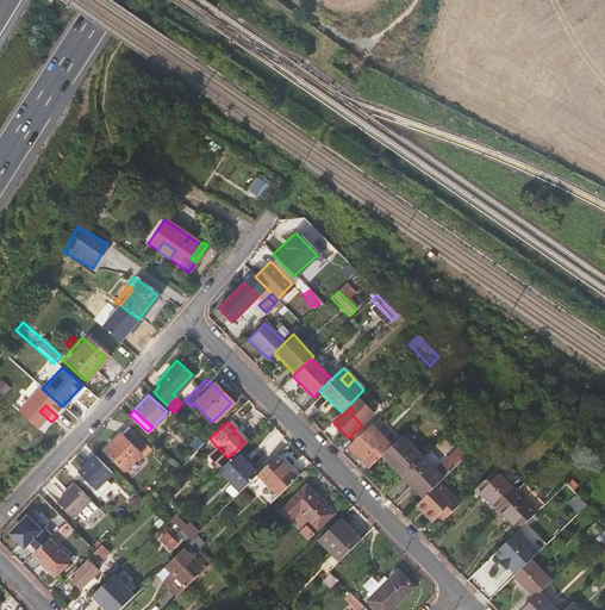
[(120,433),(119,431),(103,448),(123,470),(141,453),(138,452),(147,443),(129,425),(120,433)]
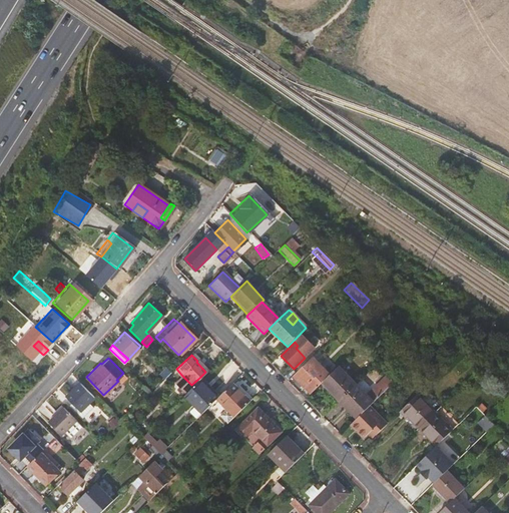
[(322,383),(329,376),(311,358),(293,377),(310,395),(322,383)]
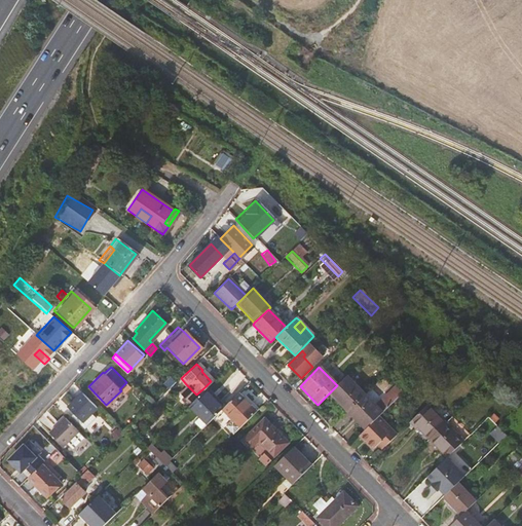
[(169,387),(175,381),(171,376),(164,382),(169,387)]
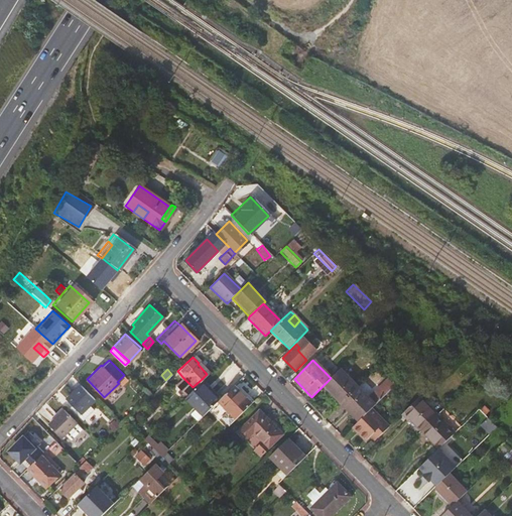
[(358,387),(340,369),(331,378),(324,385),(341,403),(358,387)]
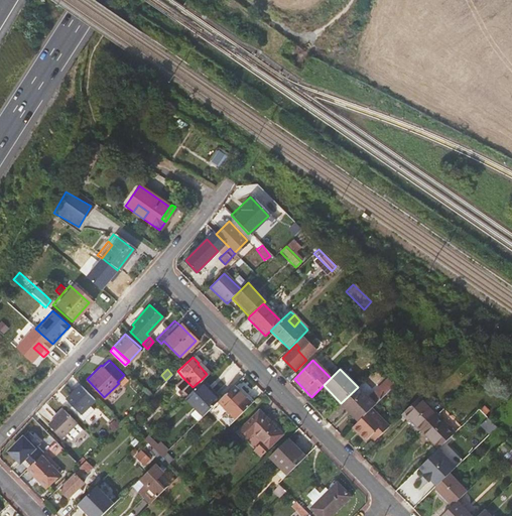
[(181,379),(192,389),(193,387),(182,377),(181,379)]
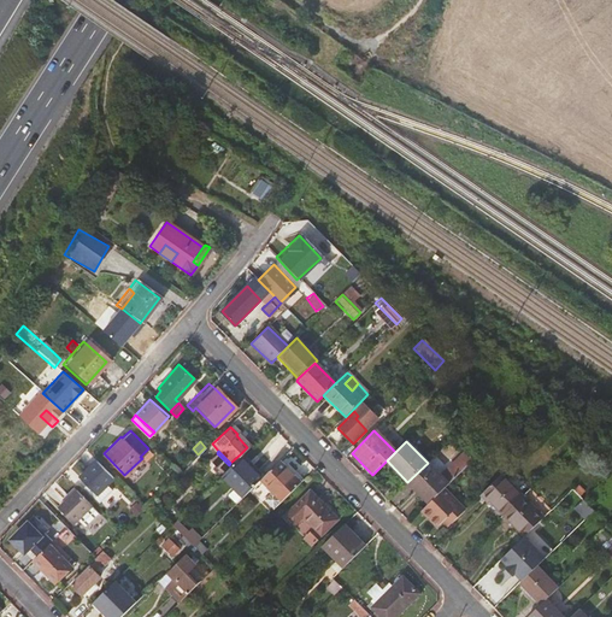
[(441,476),(428,463),(407,482),(429,504),(442,492),(449,485),(452,482),(472,460),(465,453),(441,476)]
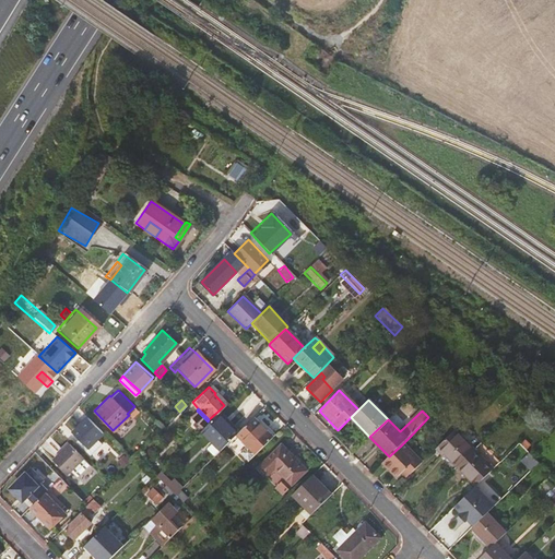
[(198,431),(217,451),(234,435),(237,431),(217,412),(209,419),(208,421),(198,431)]
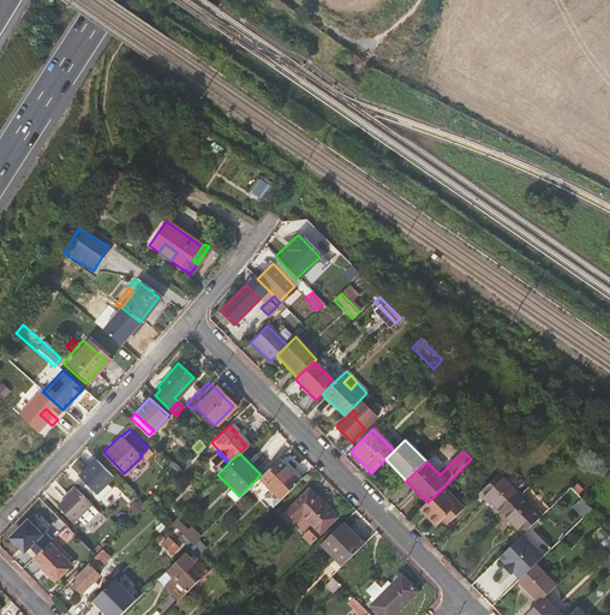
[(109,476),(93,458),(78,473),(94,491),(109,476)]
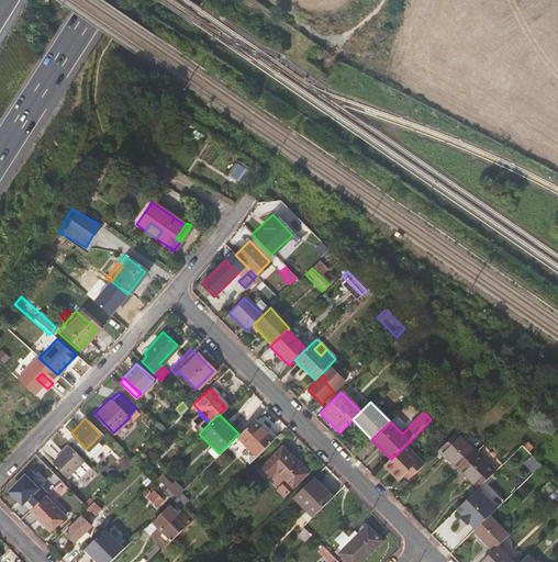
[(246,464),(271,440),(253,420),(238,434),(235,437),(245,448),(237,454),(246,464)]
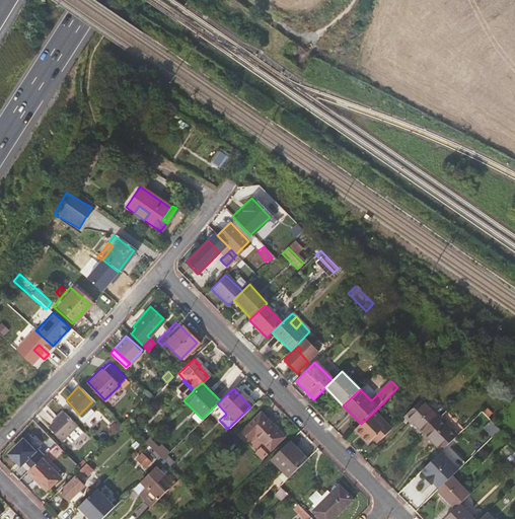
[(438,419),(420,401),(403,418),(410,424),(412,423),(423,434),(438,419)]
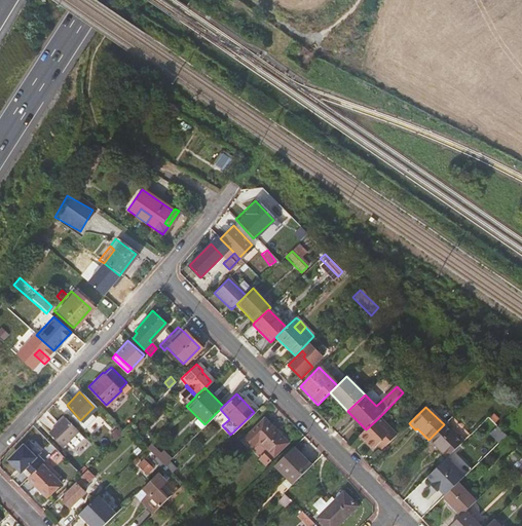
[(83,436),(77,430),(64,416),(48,431),(62,446),(66,441),(72,447),(83,436)]
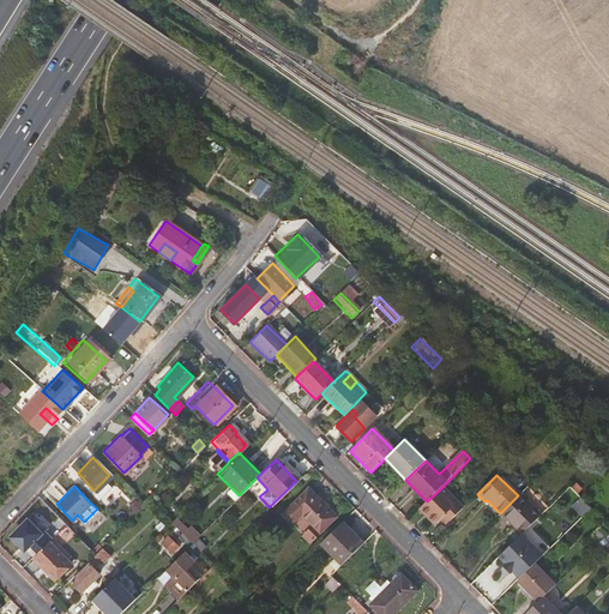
[(306,489),(279,516),(307,543),(333,517),(306,489)]
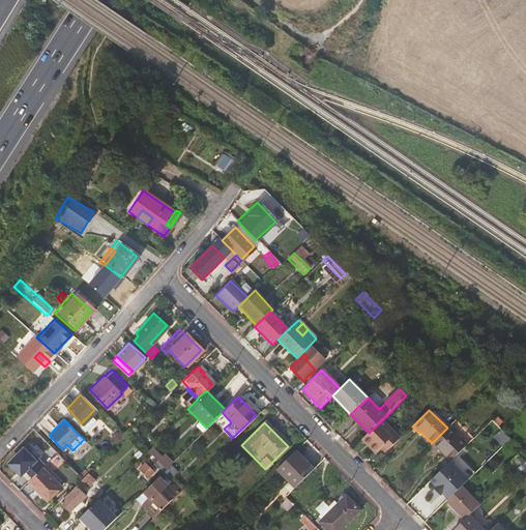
[(380,422),(369,433),(362,440),(376,453),(380,450),(383,447),(387,451),(399,440),(380,422)]
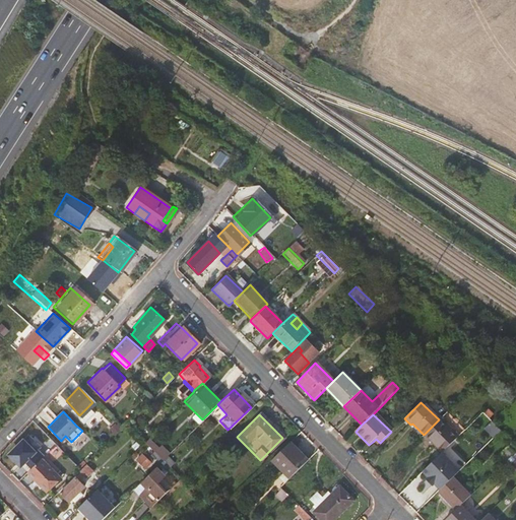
[(451,431),(439,419),(424,435),(442,453),(459,435),(453,429),(451,431)]
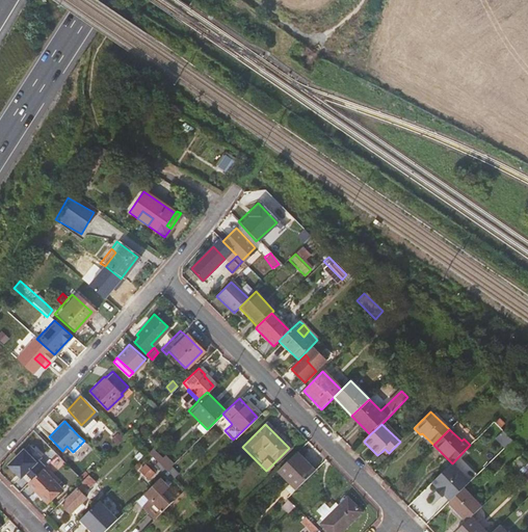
[(24,471),(31,478),(41,469),(45,464),(46,464),(37,457),(40,454),(29,445),(9,466),(20,475),(24,471)]
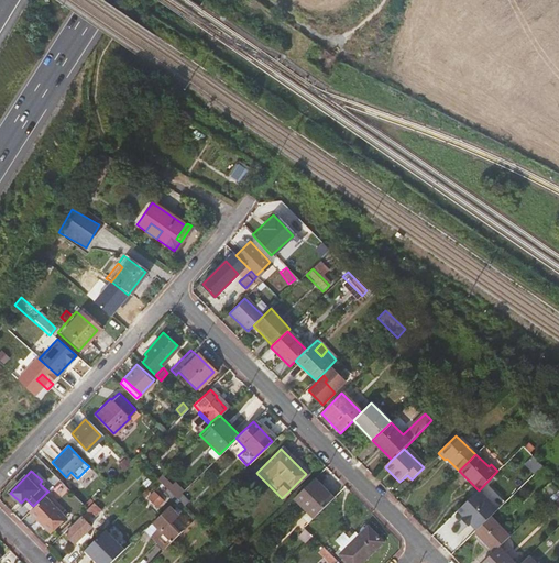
[(311,518),(330,499),(310,479),(292,498),(311,518)]
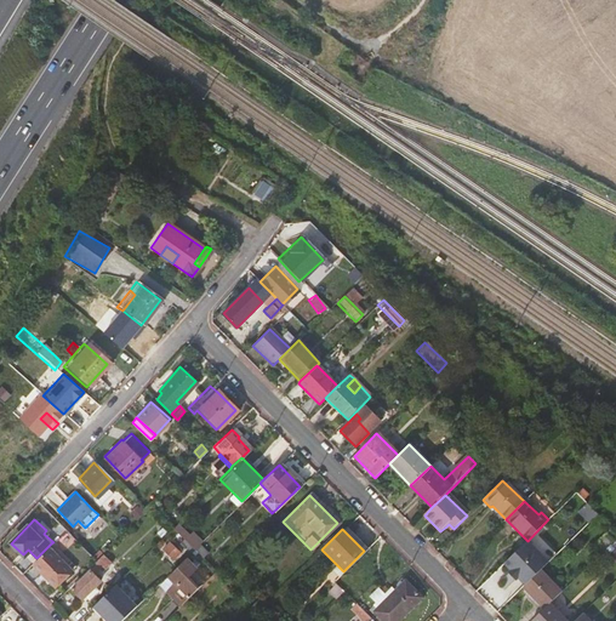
[(178,553),(167,541),(163,546),(174,557),(178,553)]
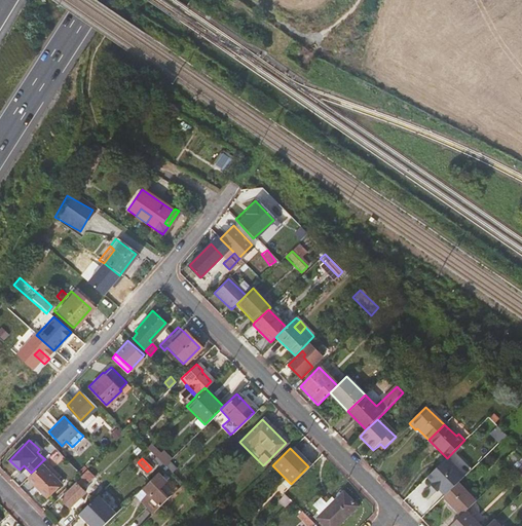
[(40,463),(59,482),(63,478),(44,459),(40,463)]
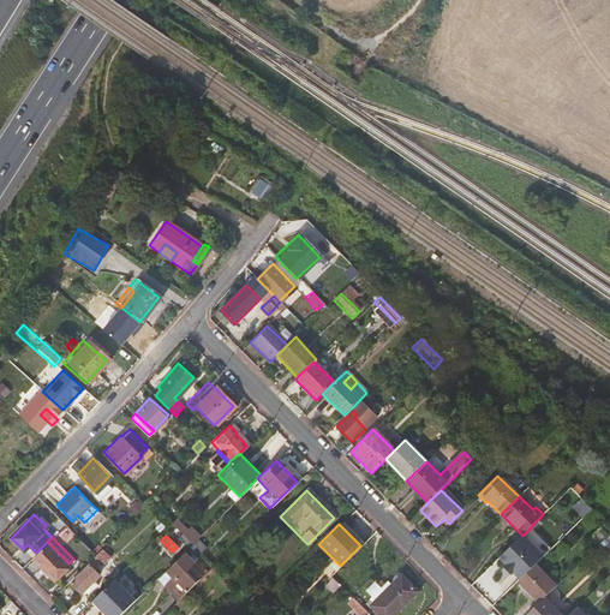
[(36,553),(31,559),(52,580),(69,563),(47,542),(36,553)]
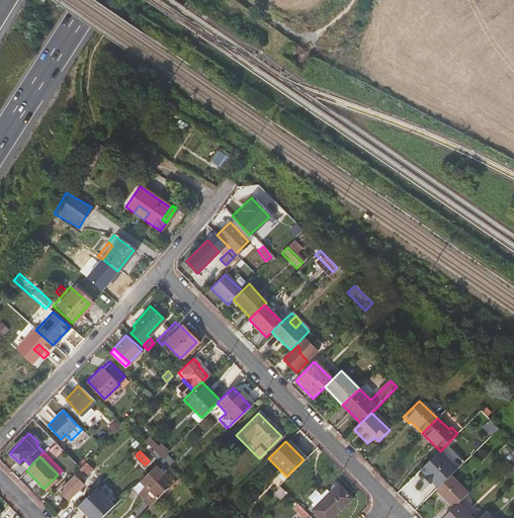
[(79,466),(64,482),(66,483),(59,490),(67,498),(69,496),(73,499),(81,492),(77,487),(81,484),(79,482),(93,467),(86,460),(79,466)]
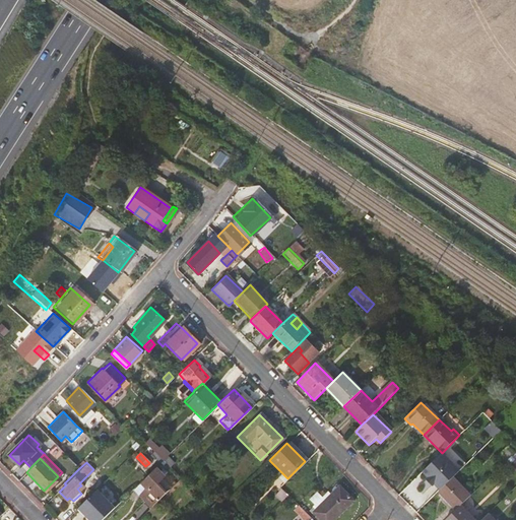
[(140,494),(150,506),(174,483),(162,470),(158,473),(154,468),(141,481),(146,486),(140,494)]
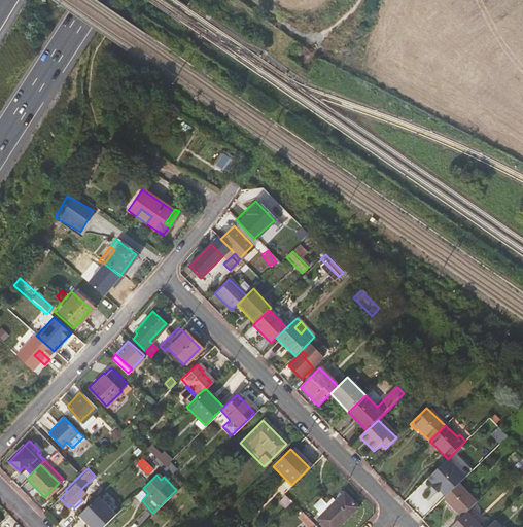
[(466,513),(478,501),(459,484),(452,491),(446,497),(444,499),(462,517),(466,513)]
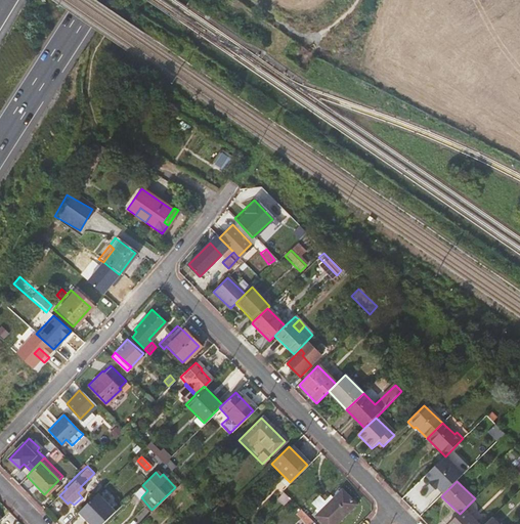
[(443,494),(449,488),(445,484),(439,490),(443,494)]
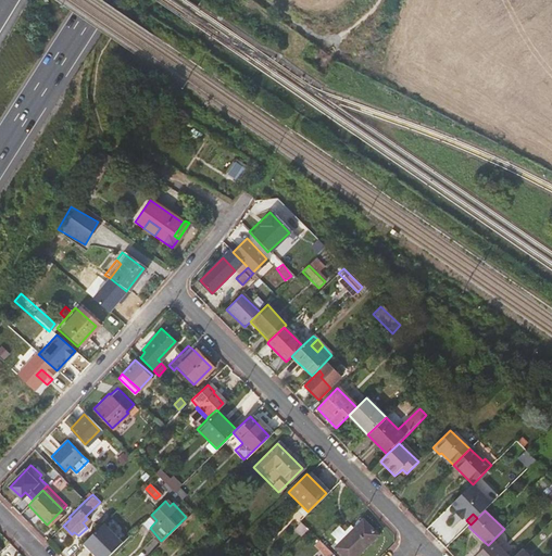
[(361,520),(353,529),(338,544),(334,548),(340,555),(356,555),(377,536),(361,520)]
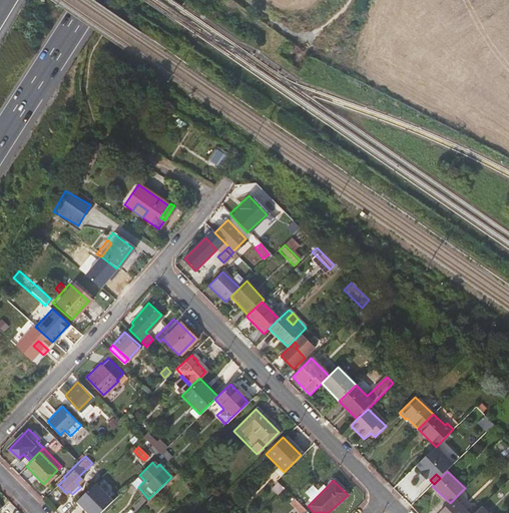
[(100,489),(93,482),(89,486),(96,494),(100,489)]
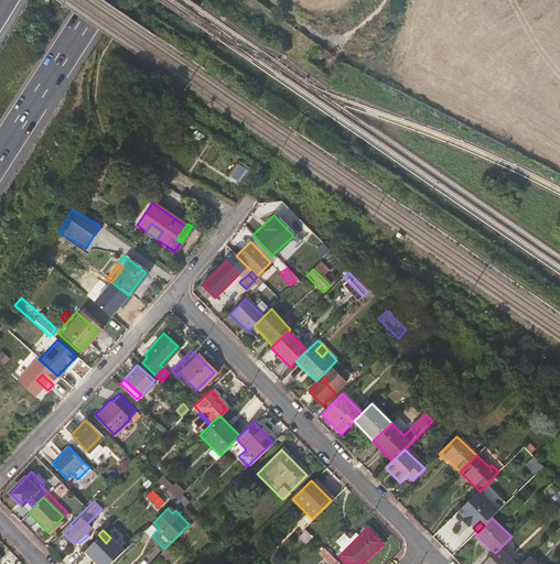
[(343,552),(358,537),(355,533),(348,540),(343,534),(334,543),(343,552)]
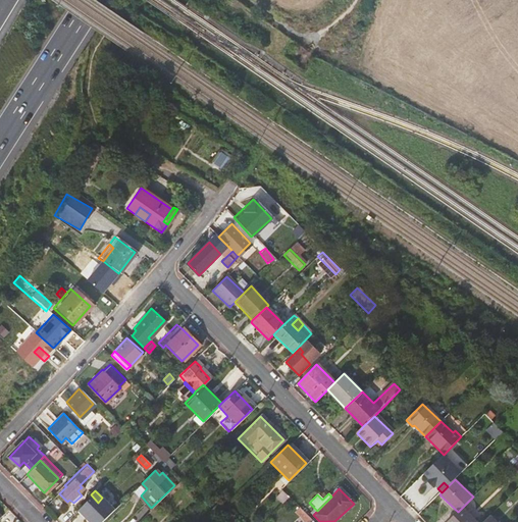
[(91,494),(78,509),(91,521),(104,509),(98,503),(91,494)]
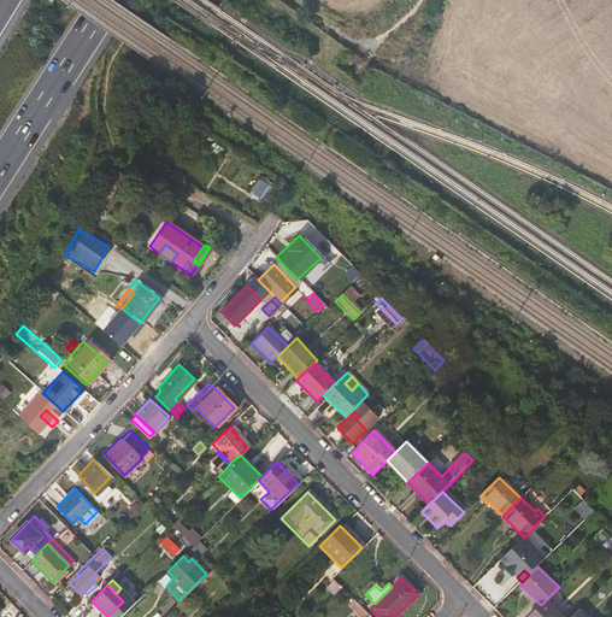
[(247,603),(254,610),(264,600),(265,599),(258,592),(247,603)]
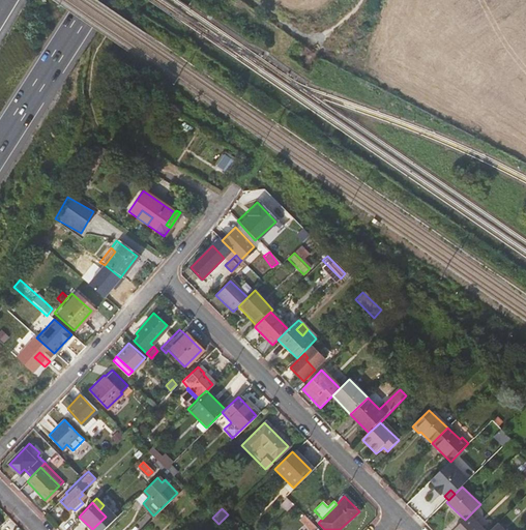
[(316,529),(301,514),(297,519),(309,529),(316,529)]
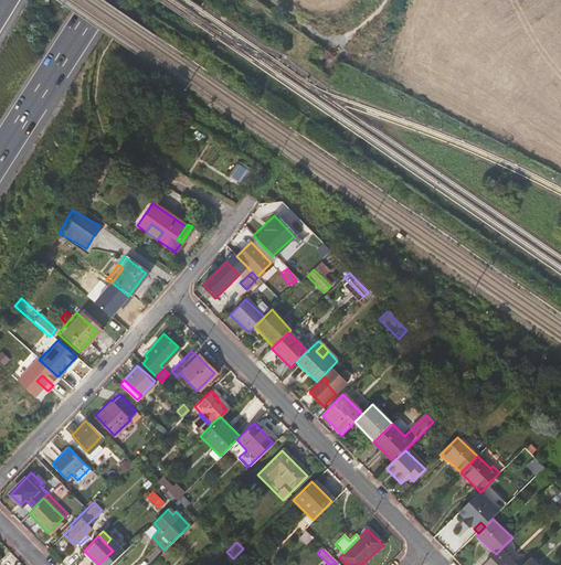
[(515,564),(500,550),(496,554),(484,564),(515,564)]
